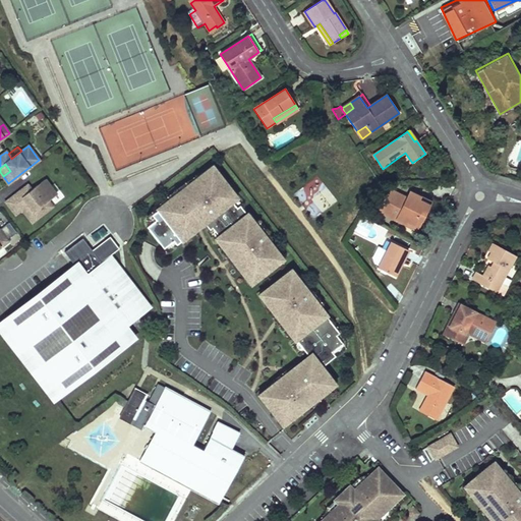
[(236,208),(226,193),(231,190),(215,169),(208,175),(206,172),(199,177),(199,176),(186,186),(187,187),(172,199),(171,197),(156,209),(157,210),(152,214),(155,219),(147,226),(163,247),(172,240),(175,244),(180,240),(180,241),(193,231),(191,227),(194,225),(194,219),(201,219),(209,229),(212,227),(218,236),(215,238),(221,246),(223,244),(236,262),(235,263),(240,271),(245,268),(255,281),(282,261),(274,249),(274,248),(263,234),(262,236),(255,228),(257,227),(247,214),(246,214),(240,206),(236,208)]
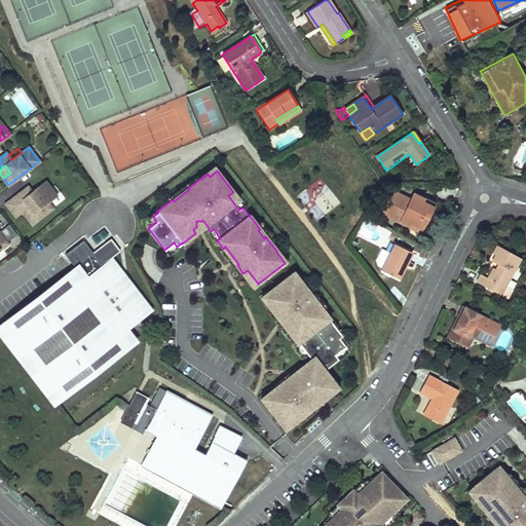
[(316,221),(341,203),(322,177),(297,194),(316,221)]
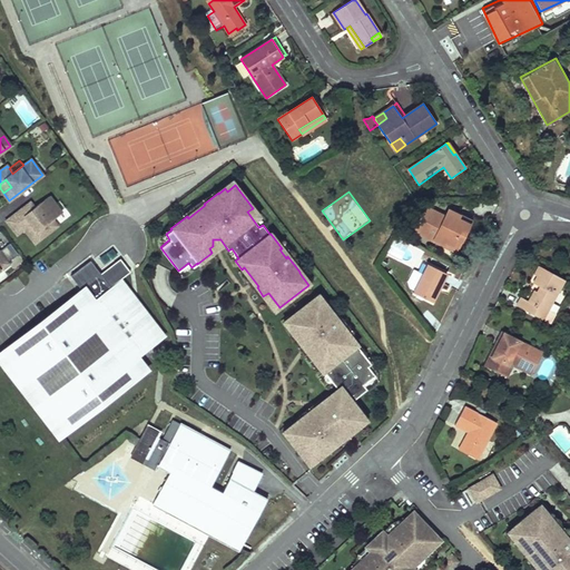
[(53,219),(61,213),(49,196),(33,208),(29,212),(26,206),(7,220),(17,234),(25,228),(35,243),(49,232),(45,226),(53,219)]
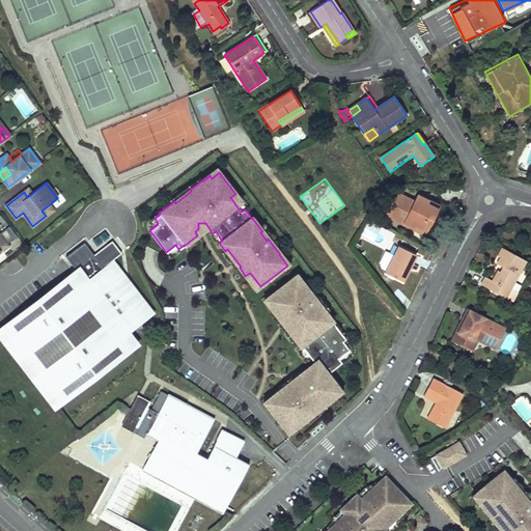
[(386,216),(414,229),(415,226),(422,229),(426,223),(429,224),(437,210),(426,204),(427,200),(418,196),(415,202),(397,194),(386,216)]
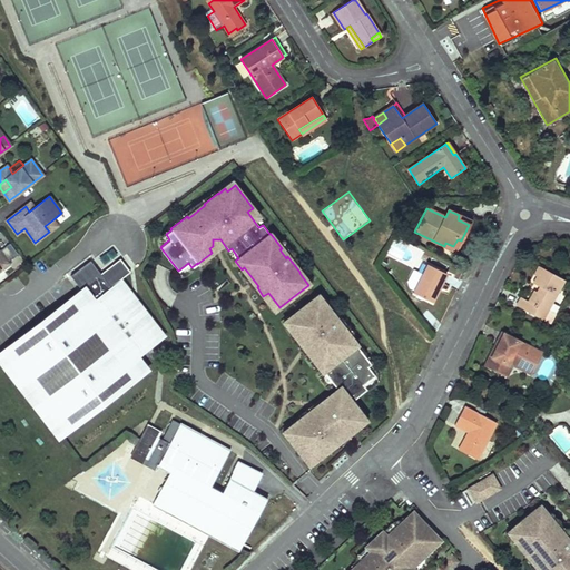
[(459,215),(458,219),(469,225),(471,222),(459,215)]
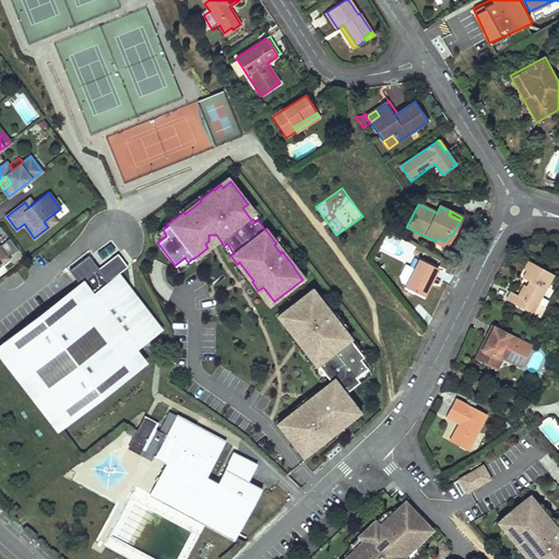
[(48,227),(57,221),(52,215),(44,222),(48,227)]
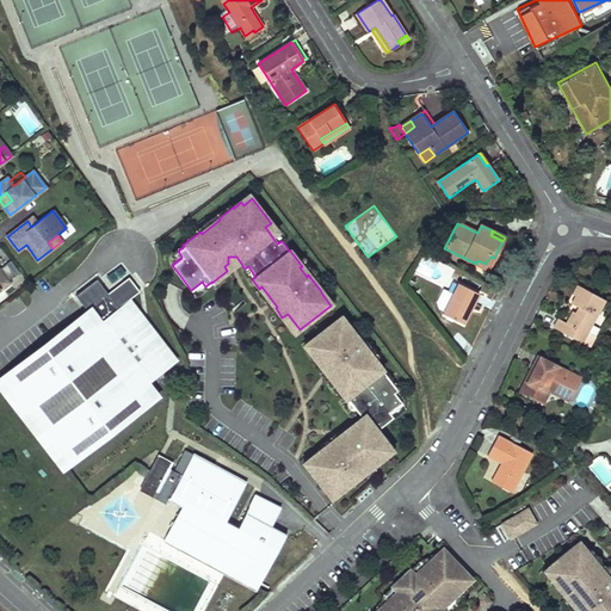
[(488,270),(494,258),(491,257),(486,264),(477,260),(476,264),(488,270)]
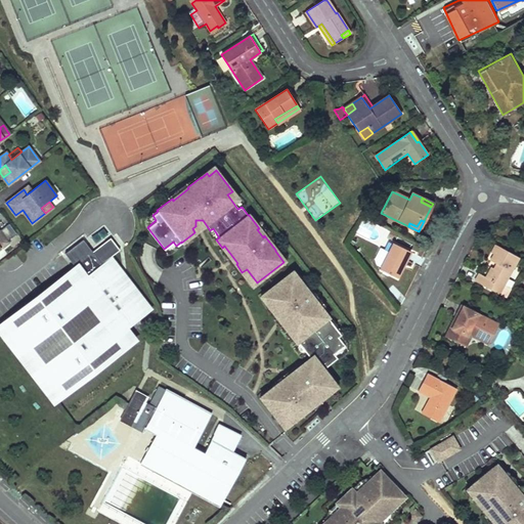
[(0,229),(0,238),(4,245),(9,242),(0,229)]
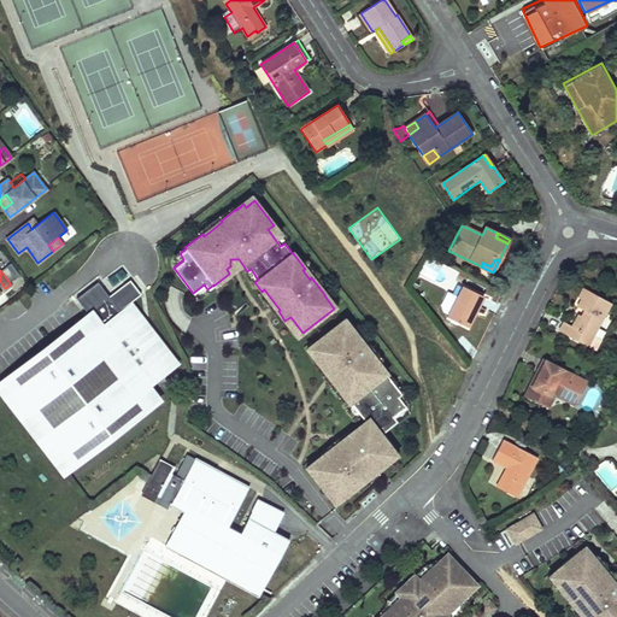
[(466,327),(482,297),(462,286),(457,297),(447,292),(440,305),(442,312),(448,315),(447,317),(466,327)]
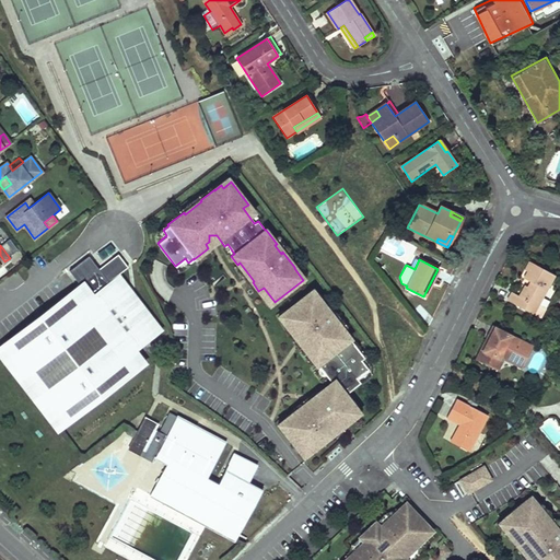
[(531,282),(534,284),(532,289),(527,288),(522,298),(520,296),(512,292),(508,301),(534,315),(555,275),(532,263),(527,271),(524,279),(531,282)]
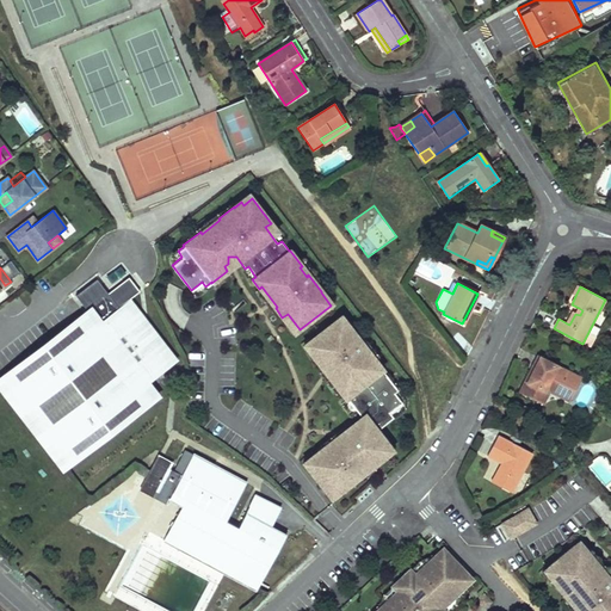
[(88,312),(0,378),(0,380),(66,467),(155,397),(143,383),(173,359),(130,303),(99,327),(88,312)]
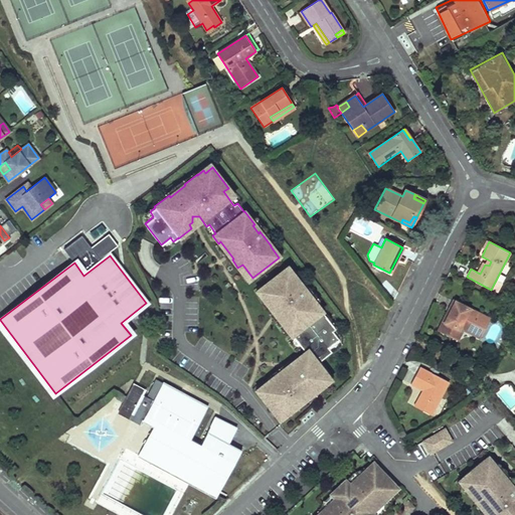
[(322,313),(312,300),(310,301),(304,294),(306,292),(295,278),(295,279),(287,268),(259,288),(270,302),(266,306),(272,313),(273,312),(285,329),(284,330),(289,338),(291,337),(304,354),(295,361),(296,363),(276,377),(275,375),(268,380),(272,385),(261,393),(268,403),(265,405),(276,419),(281,415),(283,417),(295,407),(294,405),(303,399),(304,401),(317,390),(314,386),(326,376),(316,364),(330,353),(326,348),(337,340),(331,332),(334,330),(321,313),(322,313)]
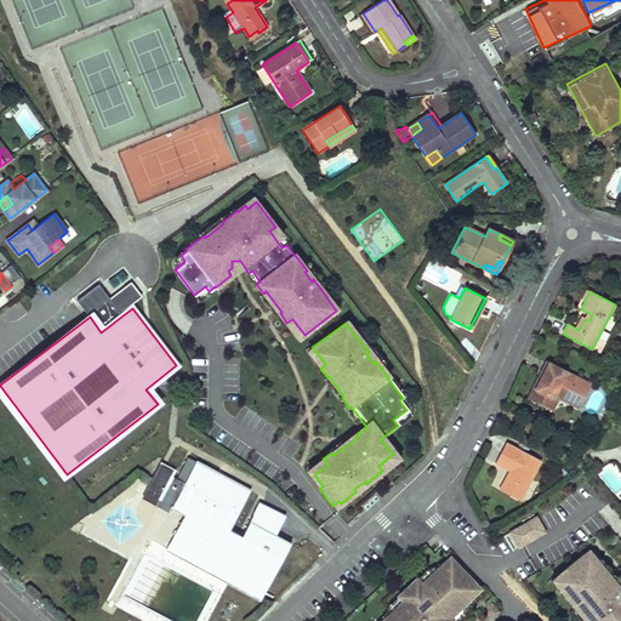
[(591,385),(546,362),(541,372),(543,374),(530,400),(548,409),(554,396),(559,398),(580,408),(591,385)]
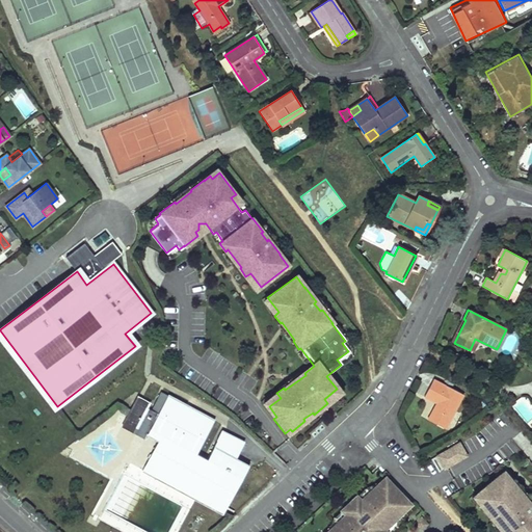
[(466,320),(463,319),(452,342),(454,343),(466,320)]
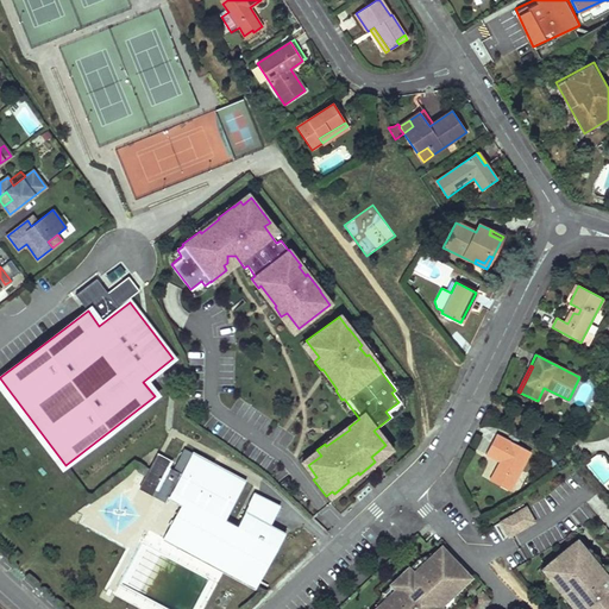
[(541,403),(548,390),(544,388),(538,401),(541,403)]
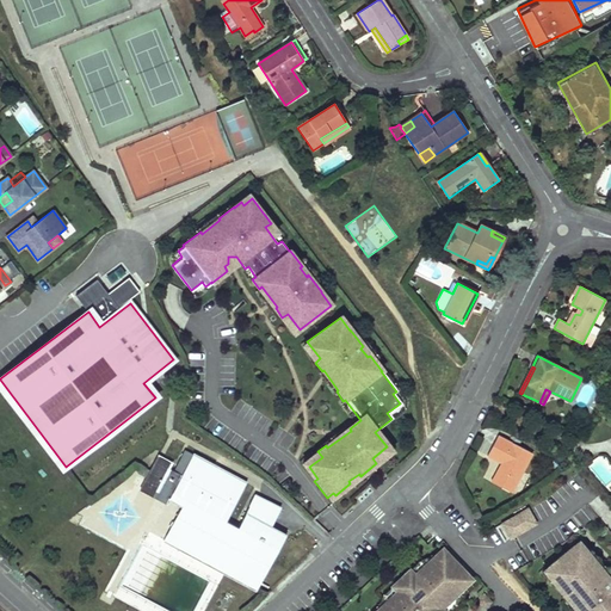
[(532,454),(498,436),(487,456),(501,463),(505,466),(504,468),(500,467),(492,482),(512,493),(532,454)]
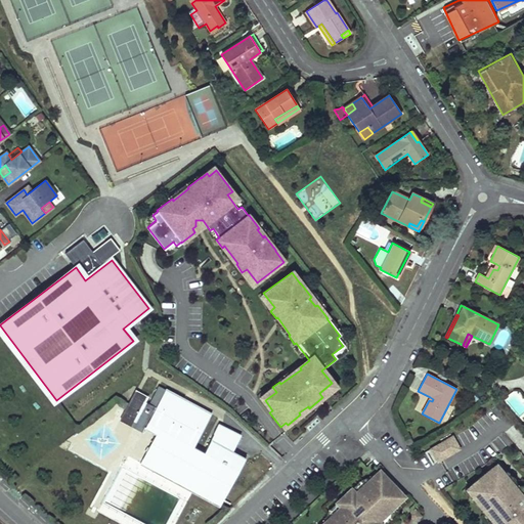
[(185,401),(165,390),(159,387),(151,401),(146,398),(134,392),(129,403),(122,400),(118,406),(125,410),(121,419),(144,431),(145,428),(157,434),(140,464),(220,507),(247,457),(234,451),(242,436),(218,425),(213,434),(214,435),(211,440),(204,452),(193,447),(211,415),(185,401)]
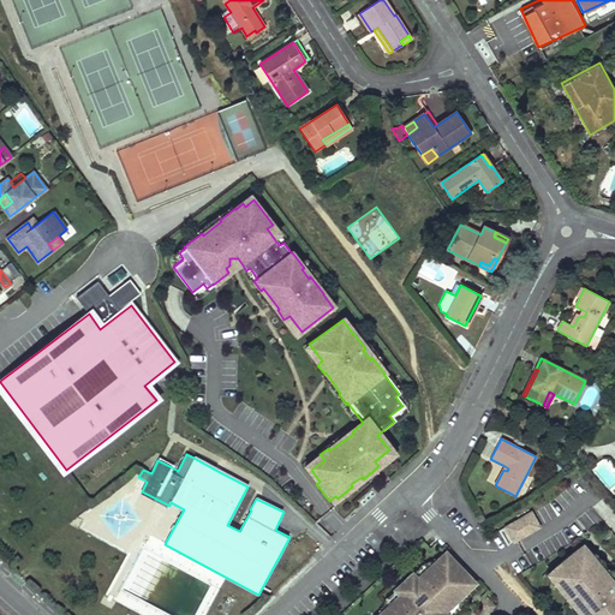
[(530,512),(503,527),(512,544),(541,527),(530,512)]
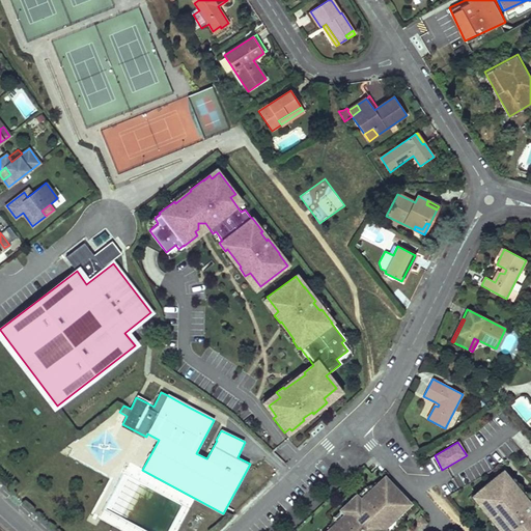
[(530,530),(530,505),(503,471),(469,498),(497,530),(530,530)]
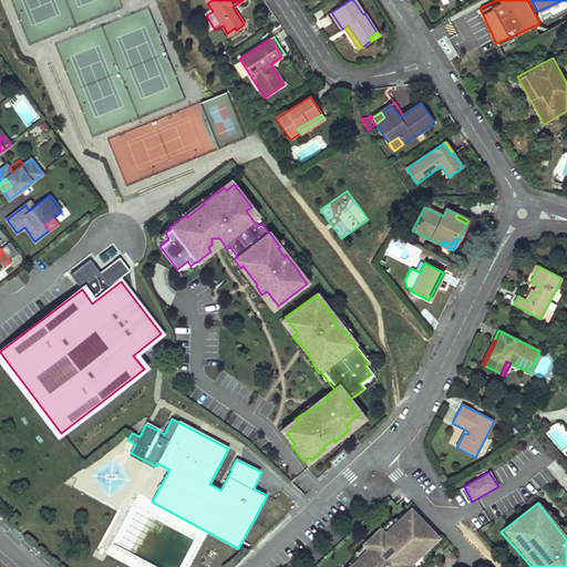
[(406,566),(425,550),(422,546),(434,534),(423,522),(420,525),(408,513),(385,534),(381,529),(364,544),(369,549),(350,566),(406,566)]
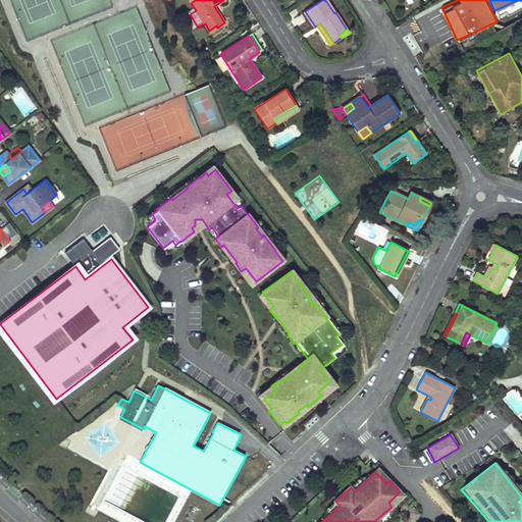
[(392,507),(404,496),(400,491),(388,503),(392,507)]
